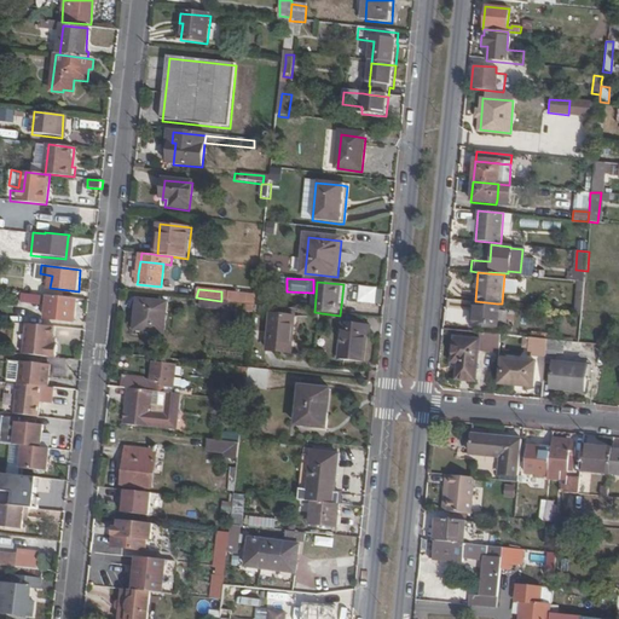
[(74,322),(76,299),(48,295),(46,318),(74,322)]
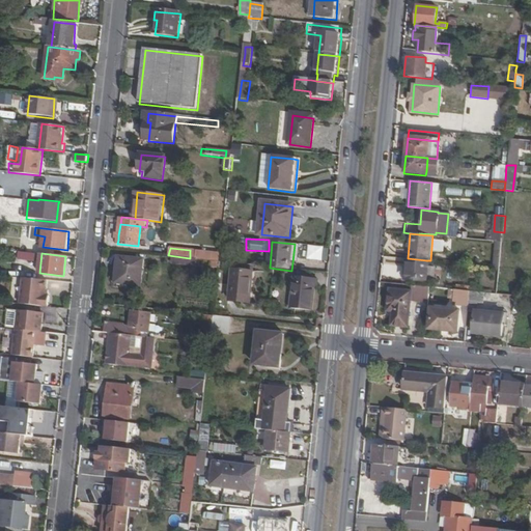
[(115,282),(142,285),(145,260),(118,257),(117,273),(115,282)]
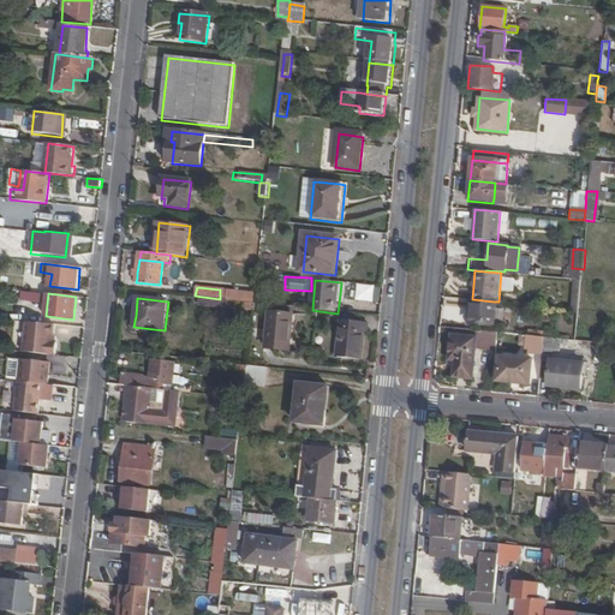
[(494,302),(472,299),(470,322),(493,326),(494,302)]
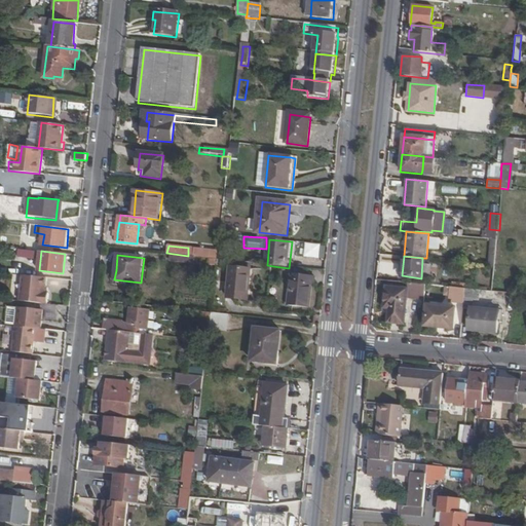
[(232,268),(252,270),(253,263),(233,261),(232,268)]
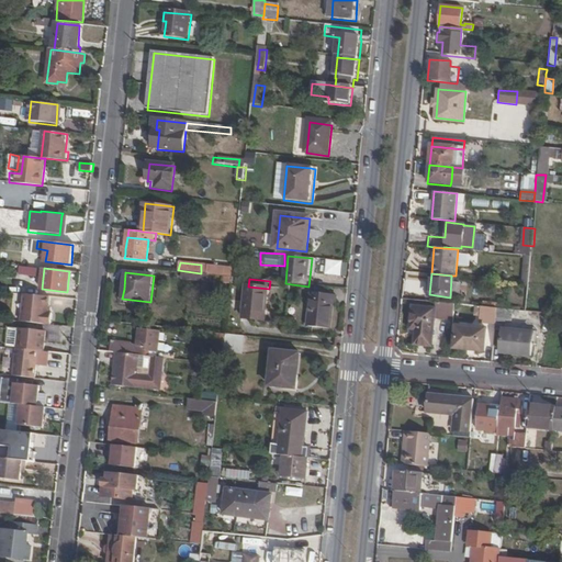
[(245,318),(267,321),(269,289),(248,287),(245,318)]
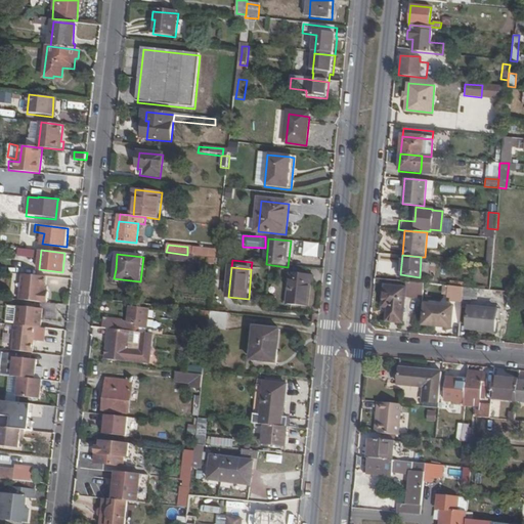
[(46,276),(23,274),(19,300),(48,303),(49,292),(47,292),(45,291),(45,286),(46,276)]
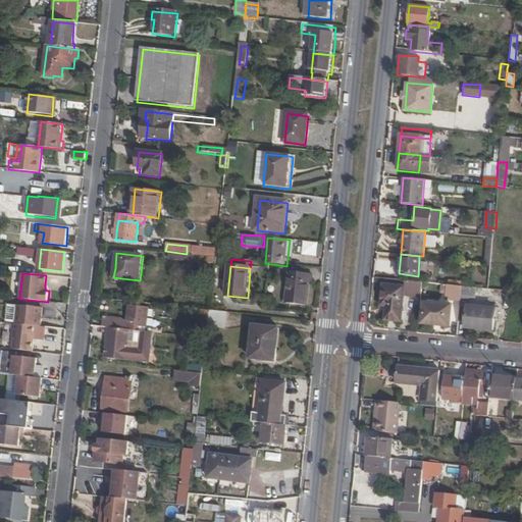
[(292,273),(289,304),(308,307),(311,284),(313,284),(315,275),(292,273)]
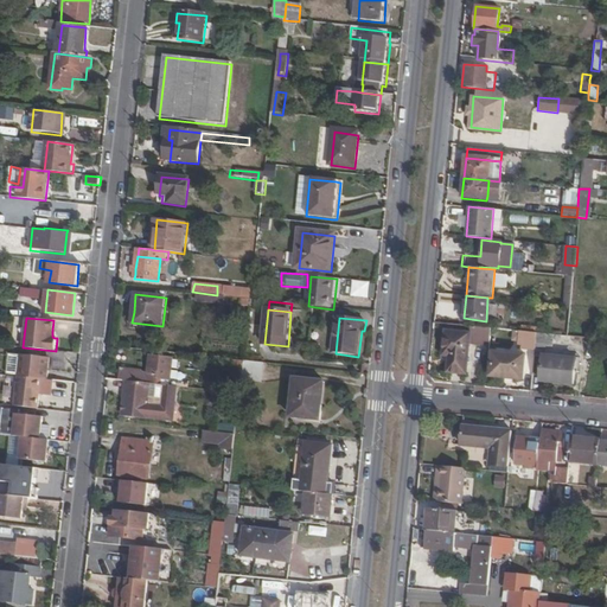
[(472,340),(490,343),(491,331),(473,328),(472,340)]
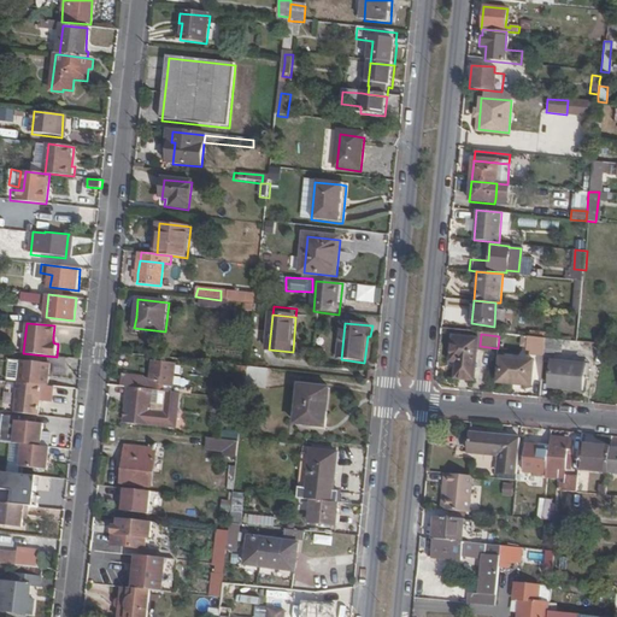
[(454,378),(472,380),(476,338),(452,336),(451,360),(456,362),(454,378)]
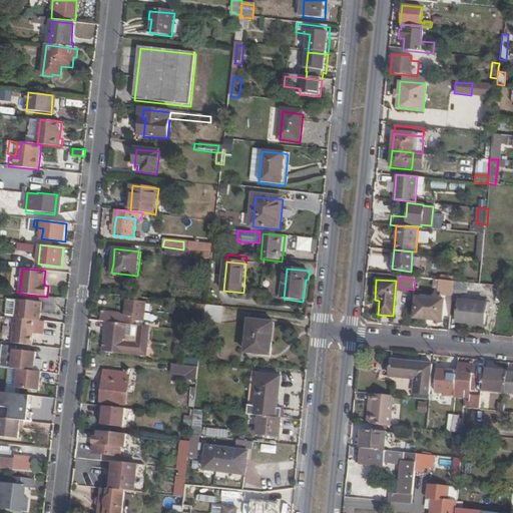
[(453,282),(451,301),(459,302),(461,283),(453,282)]
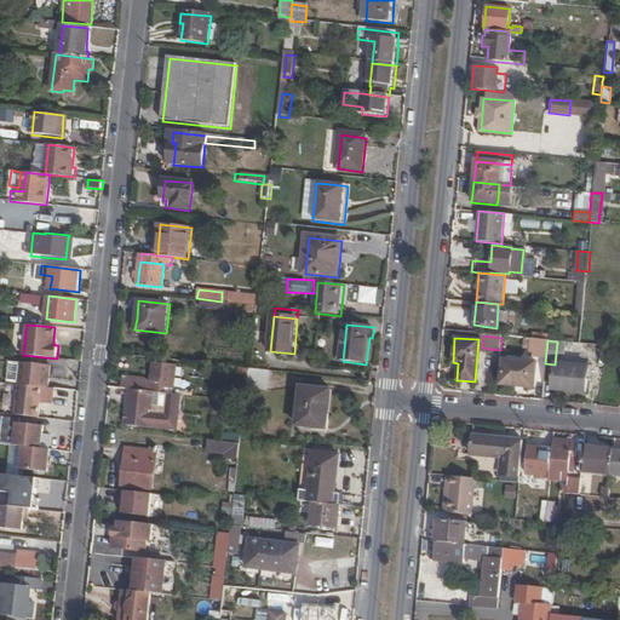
[(538,362),(504,360),(501,384),(535,386),(538,362)]
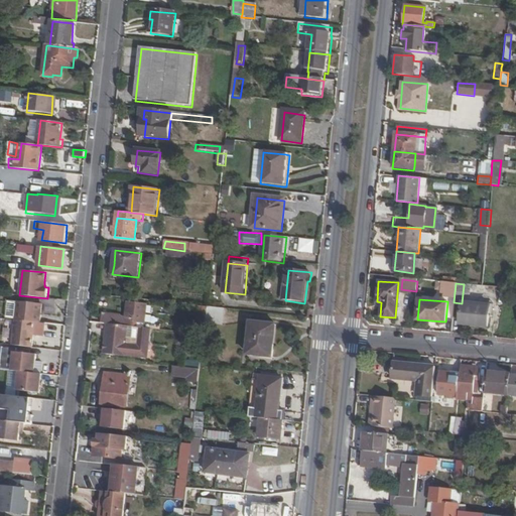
[(36,323),(41,323),(43,304),(18,301),(16,319),(36,323)]
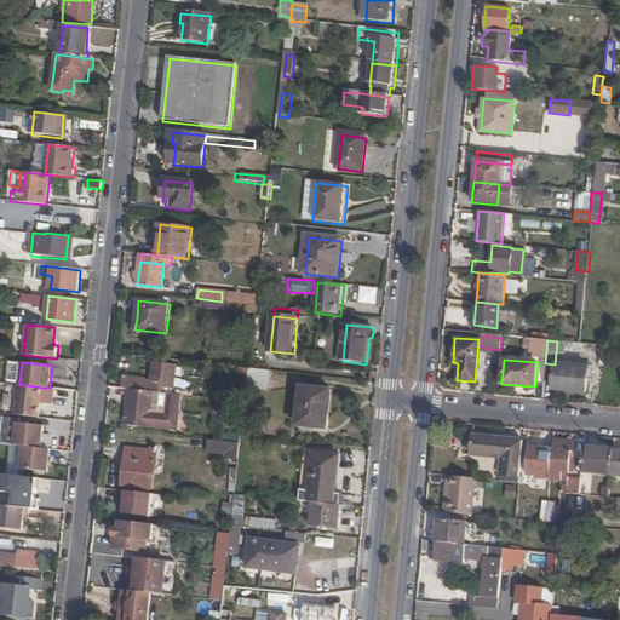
[(124,375),(122,388),(131,389),(165,392),(166,386),(176,386),(178,365),(154,362),(151,383),(148,382),(144,382),(145,378),(124,375)]
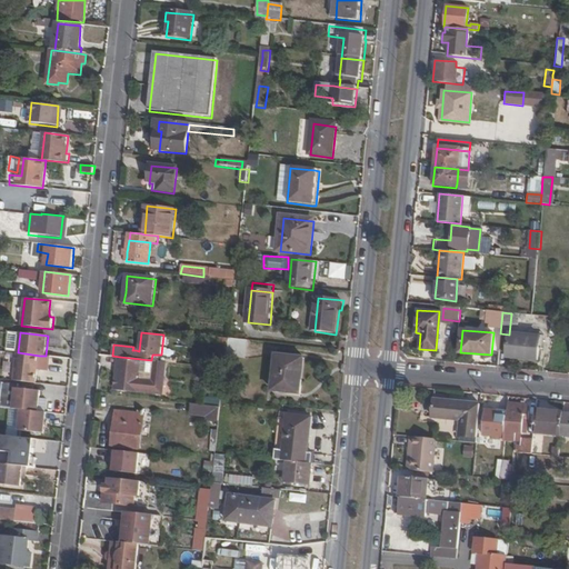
[(538,337),(509,335),(507,357),(536,360),(538,337)]
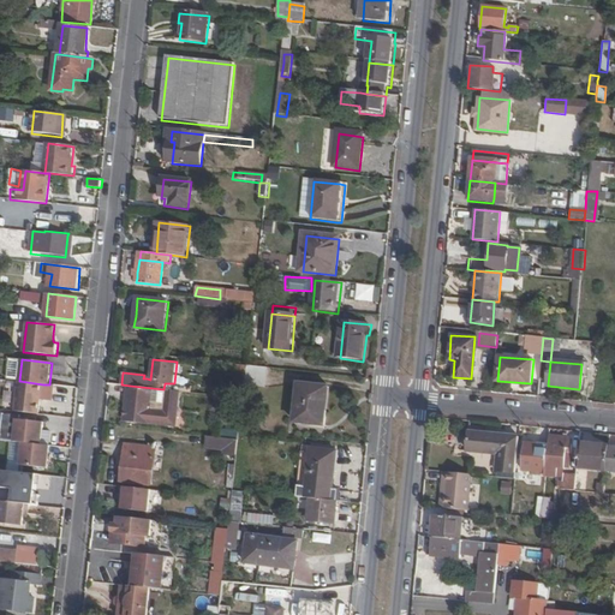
[(237,398),(245,399),(246,386),(249,366),(240,365),(237,398)]
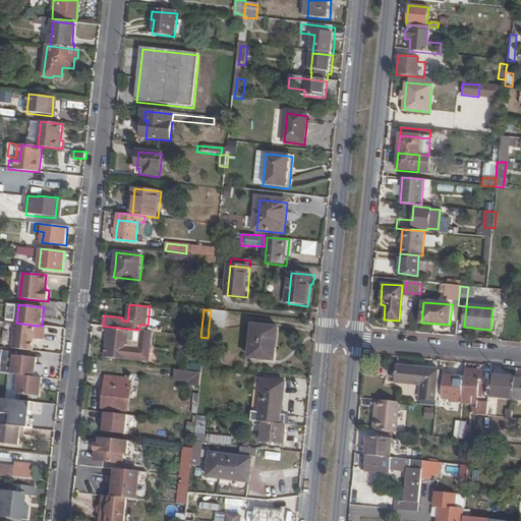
[(226,329),(227,312),(211,310),(209,327),(226,329)]
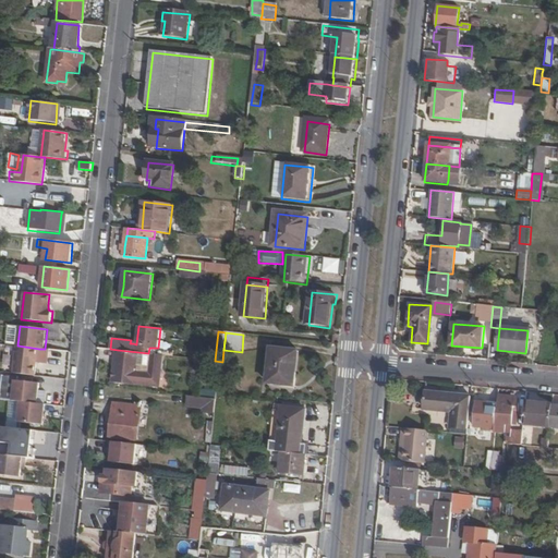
[(14,373),(36,375),(39,349),(17,346),(14,373)]
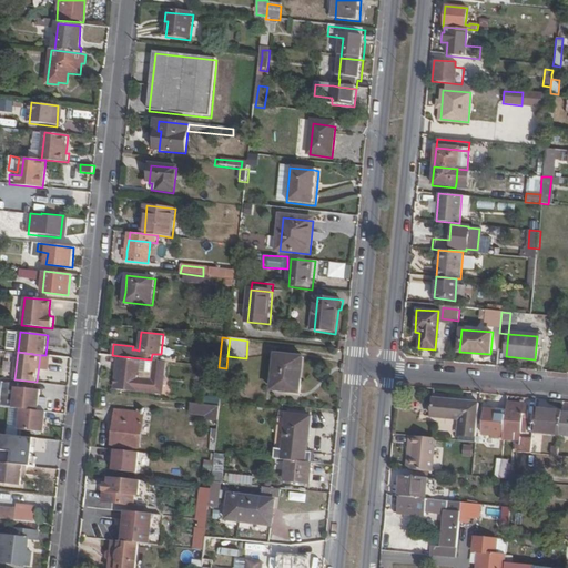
[(120,356),(118,367),(124,368),(123,389),(149,392),(151,376),(163,378),(165,361),(151,359),(120,356)]
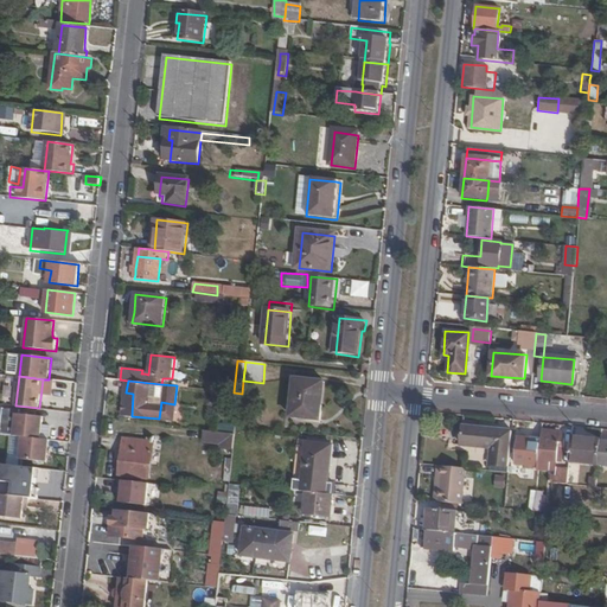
[(321,408),(323,384),(296,381),(292,417),(296,419),(296,423),(314,426),(315,421),(323,422),(324,408),(321,408)]
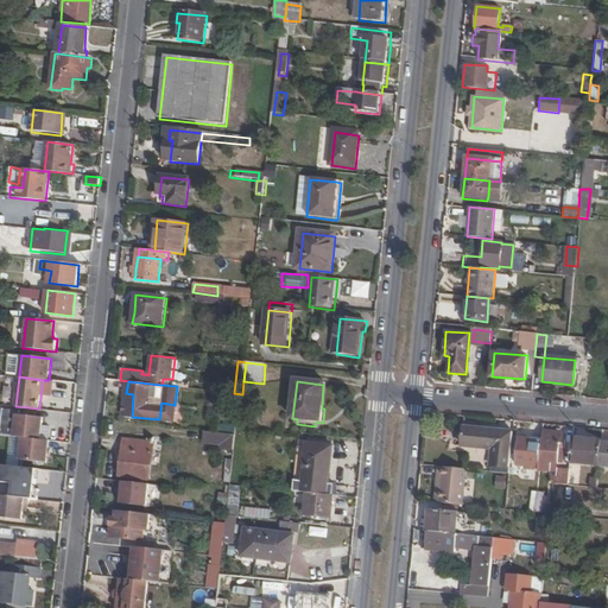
[(126,393),(122,420),(172,425),(175,405),(162,403),(159,419),(132,417),(133,394),(126,393)]
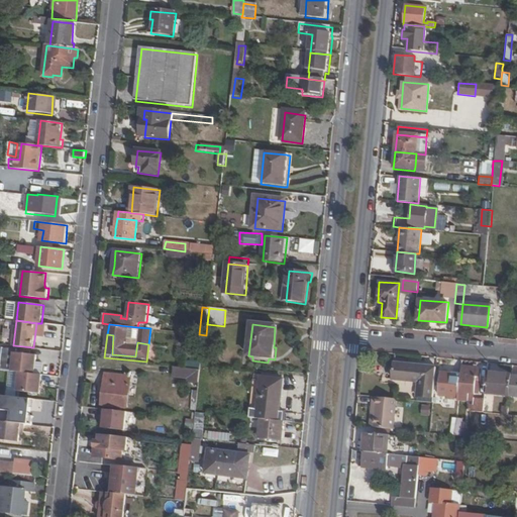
[(15,352),(12,371),(20,372),(35,374),(37,354),(15,352)]
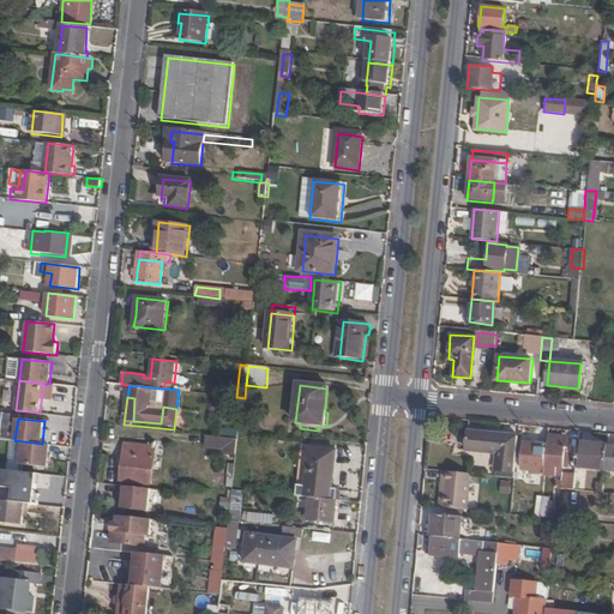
[(221,431),(220,438),(240,440),(241,433),(221,431)]
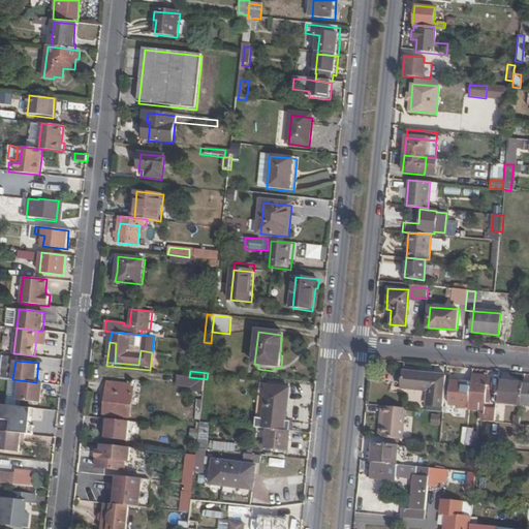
[(442,408),(445,377),(402,372),(400,389),(428,392),(428,396),(427,406),(442,408)]
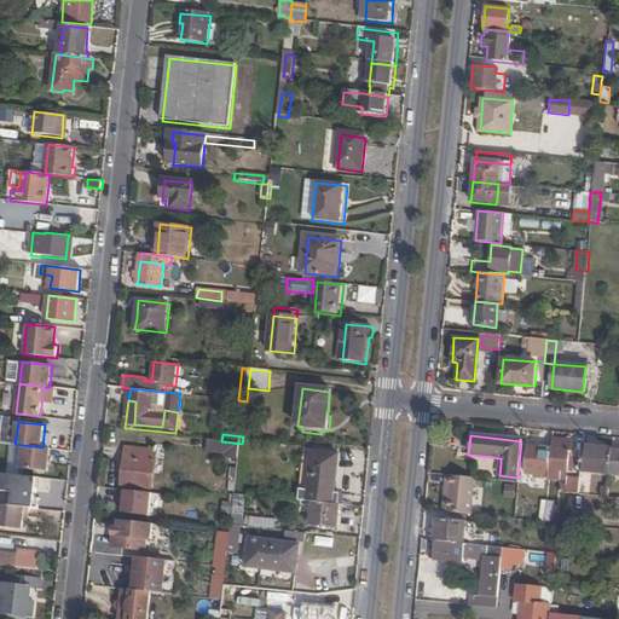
[(553,447),(551,458),(572,461),(572,451),(576,452),(577,444),(573,444),(573,441),(553,439),(553,447)]
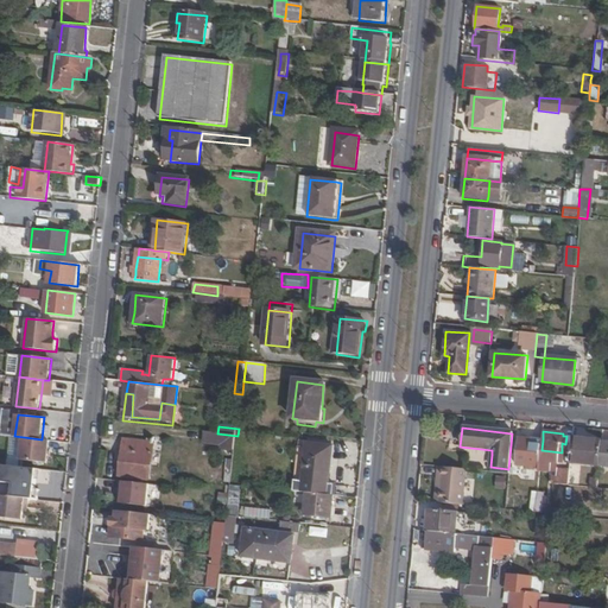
[(203,444),(236,448),(238,436),(217,434),(204,432),(203,444)]
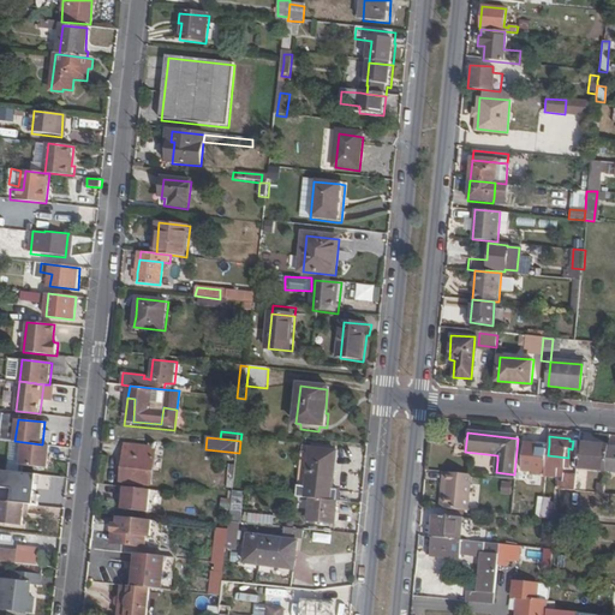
[(15,441),(12,441),(9,471),(17,472),(21,472),(22,465),(24,442),(15,441)]
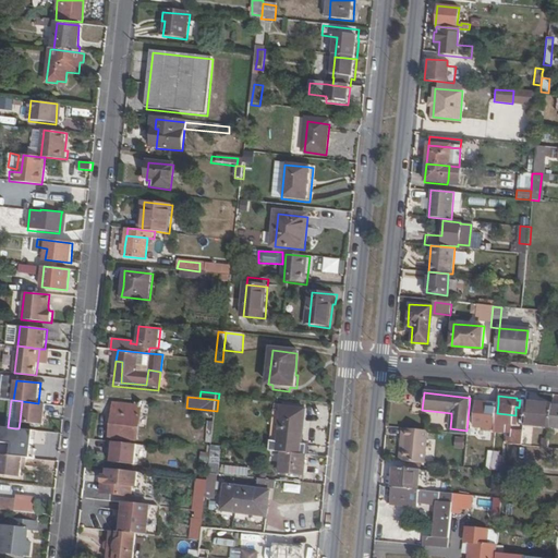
[(38,403),(22,401),(20,422),(44,424),(45,416),(45,412),(46,404),(38,403)]
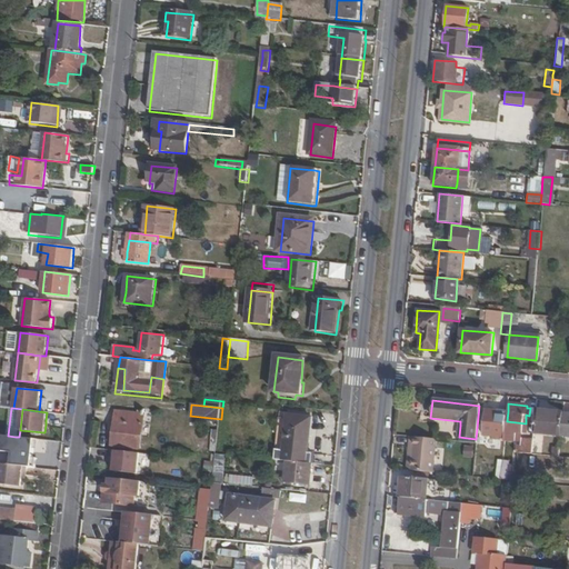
[(482,435),(505,437),(507,421),(508,411),(485,409),(482,435)]
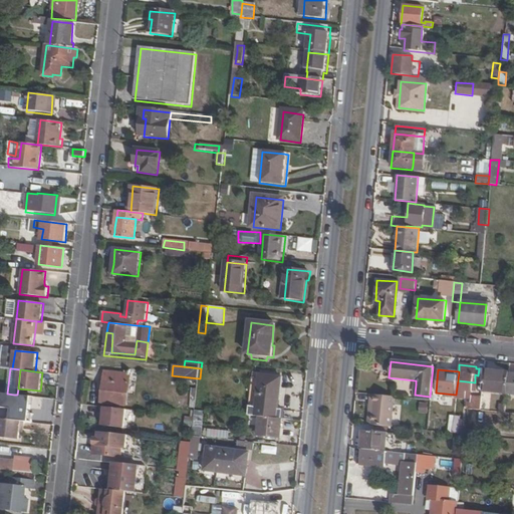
[(482,391),(507,393),(508,373),(483,371),(482,391)]
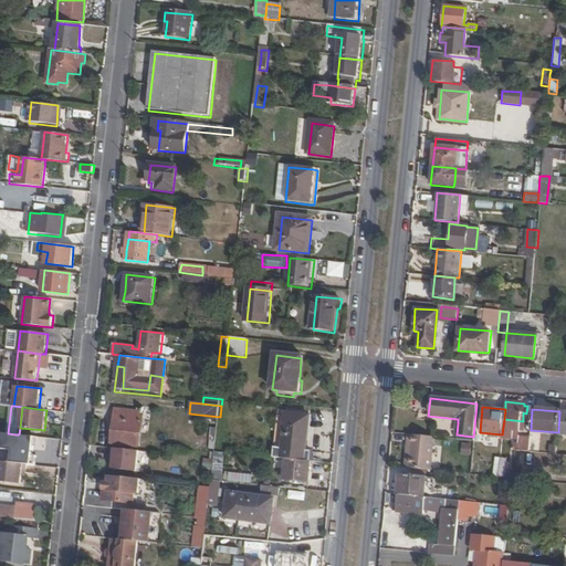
[(113,443),(133,446),(138,447),(140,447),(144,412),(140,412),(116,410),(113,443)]
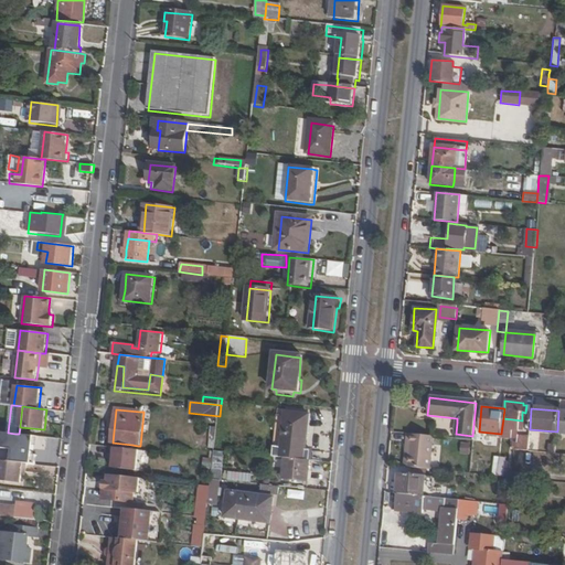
[(287,458),(311,460),(312,450),(307,450),(311,415),(279,412),(275,457),(287,458)]
